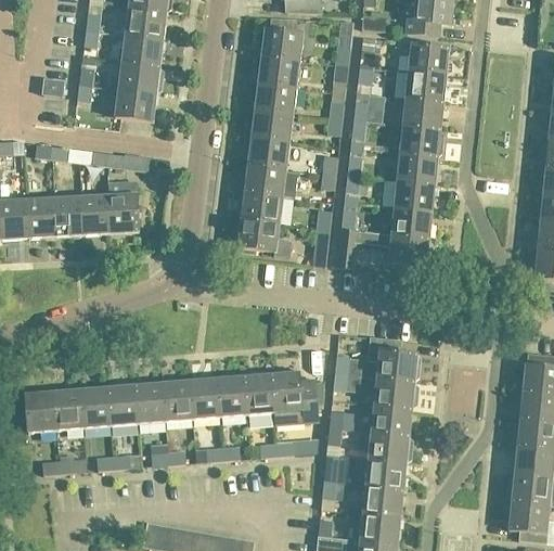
[(129,0),(128,7),(137,8),(167,12),(167,10),(170,9),(171,1),(170,0),(129,0)]
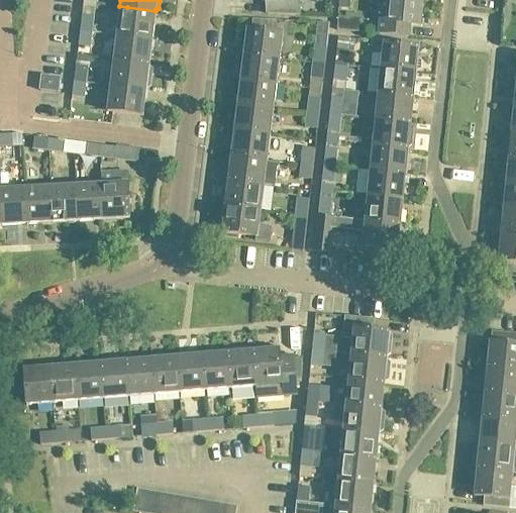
[(267,0),(268,10),(300,12),(299,0),(267,0)]
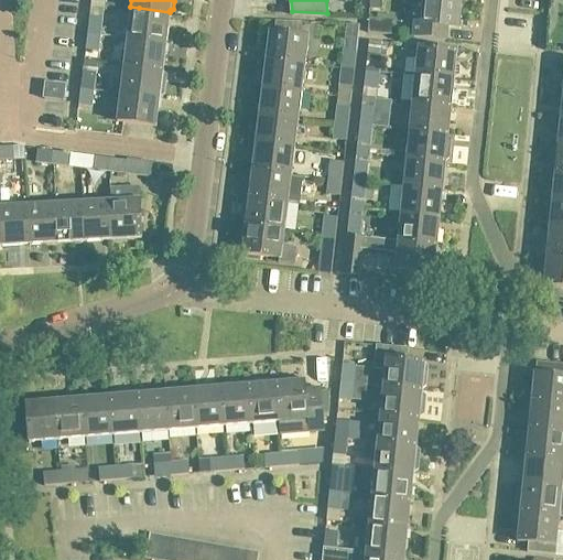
[(423,0),(421,19),(415,19),(414,33),(446,35),(447,23),(459,24),(462,0),(423,0)]
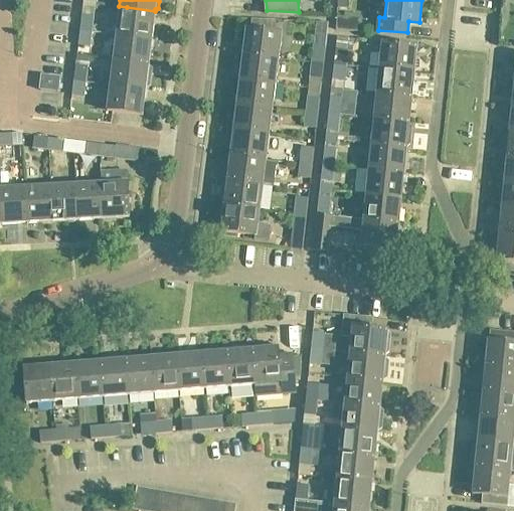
[(81,11),(79,26),(91,28),(93,13),(94,3),(90,2),(82,1),(81,11)]
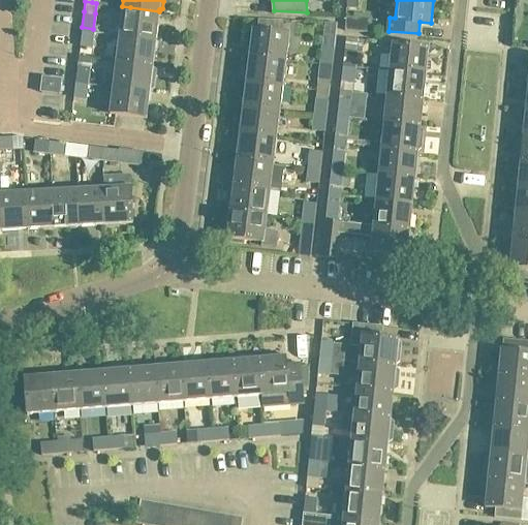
[(130,7),(122,6),(119,32),(156,36),(159,11),(130,7)]
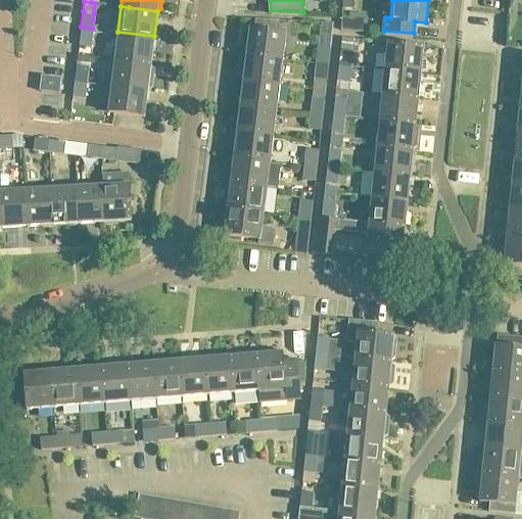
[(367,16),(341,13),(340,27),(366,30),(367,16)]
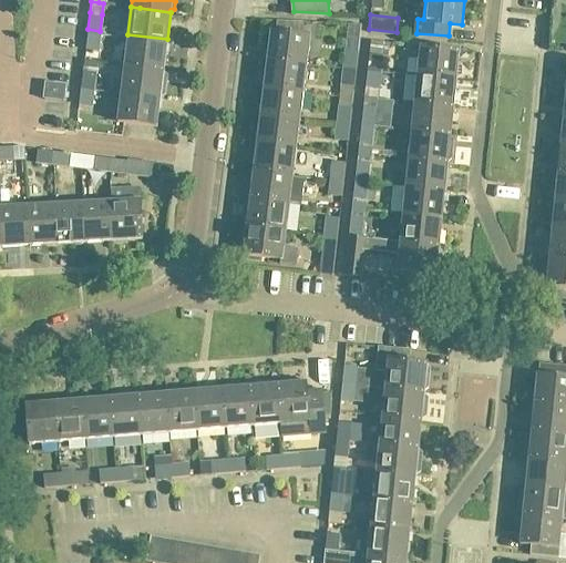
[(100,31),(88,29),(85,45),(98,48),(100,31)]
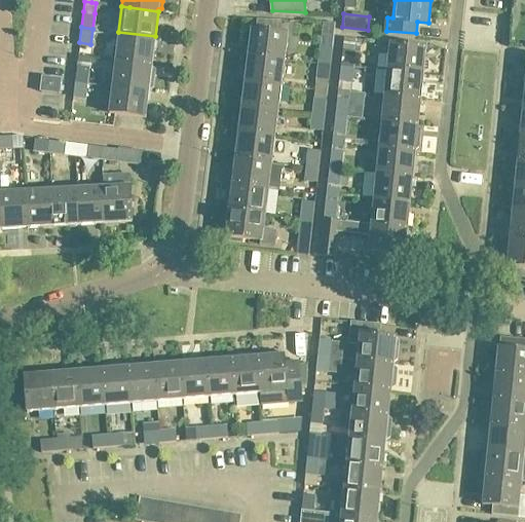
[(250,27),(247,52),(284,58),(288,31),(287,31),(251,27),(250,27)]
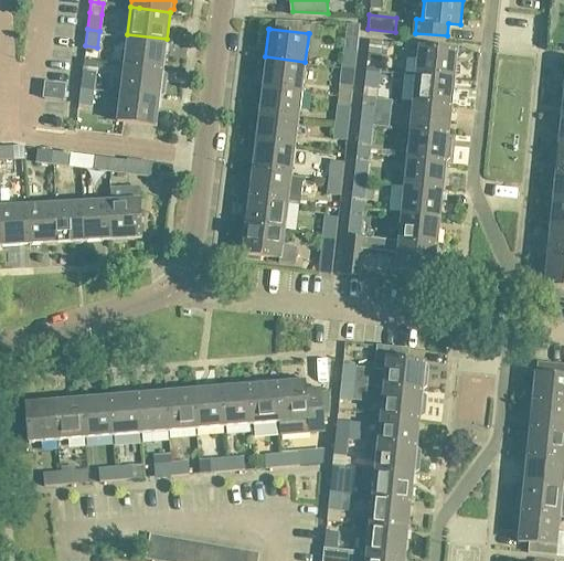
[(167,39),(127,34),(124,62),(163,66),(167,39)]
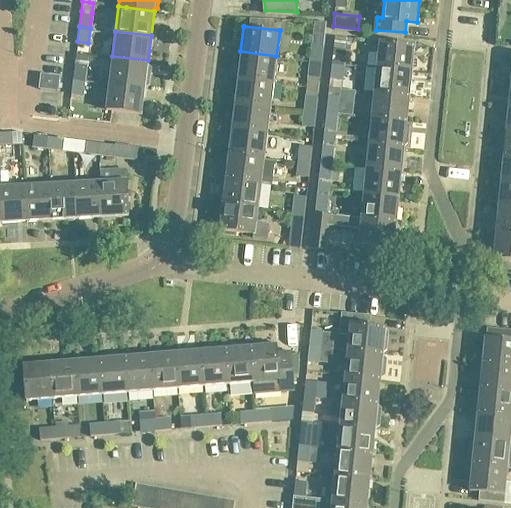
[(346,35),(334,34),(331,61),(343,62),(346,35)]
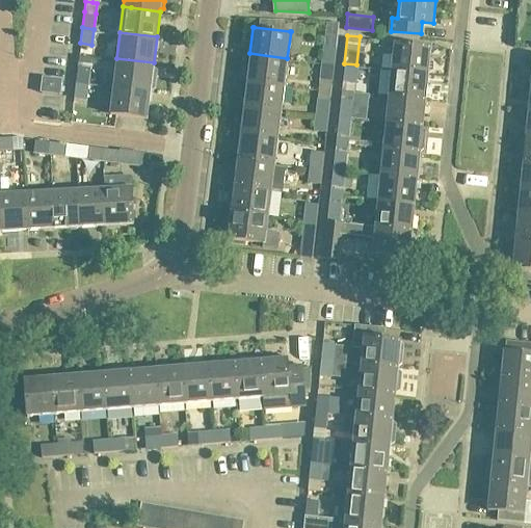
[(391,68),(427,72),(431,68),(432,59),(429,56),(430,45),(382,40),(380,51),(392,52),(391,68)]
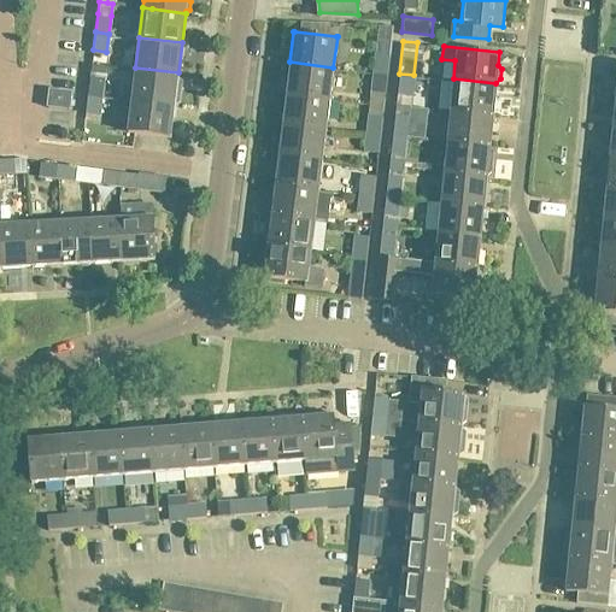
[(376,52),(374,70),(387,71),(389,53),(376,52)]
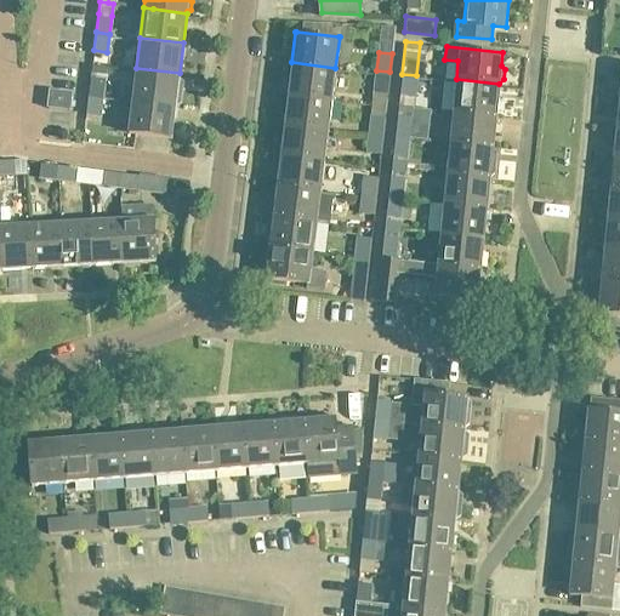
[(335,68),(291,62),(288,92),(331,98),(335,68)]
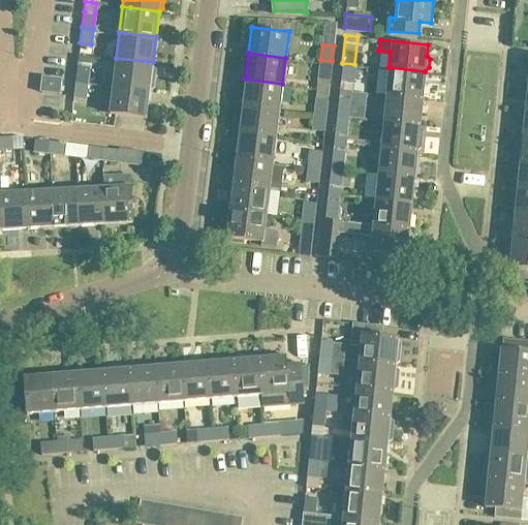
[(78,54),(76,63),(74,80),(87,81),(89,64),(90,55),(78,54)]
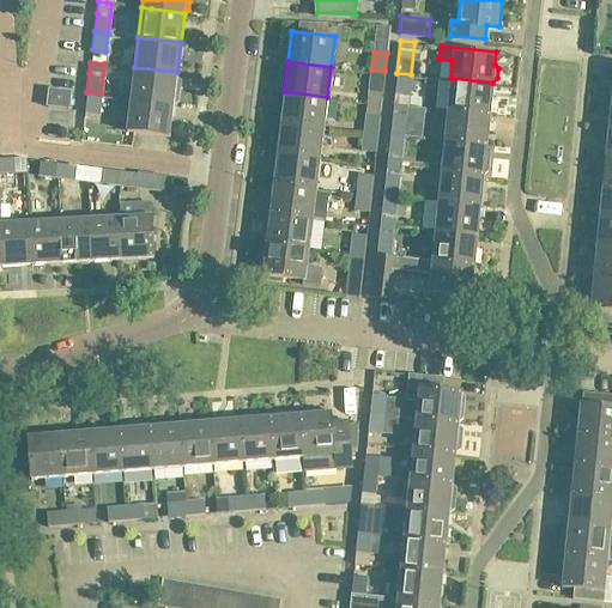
[(177,72),(134,67),(131,97),(174,103),(174,101),(177,99),(179,91),(175,89),(177,72)]
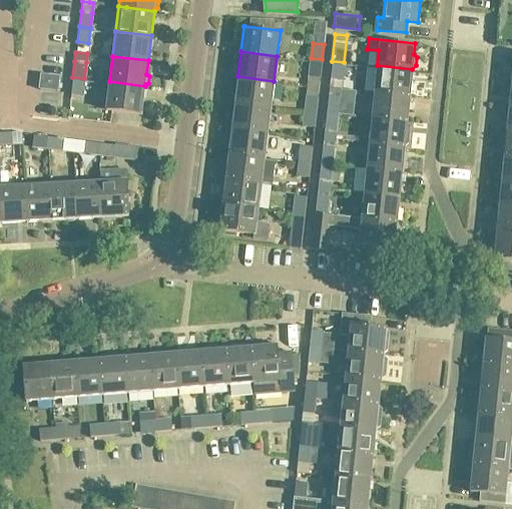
[(322,59),(311,58),(308,85),(319,86),(322,59)]
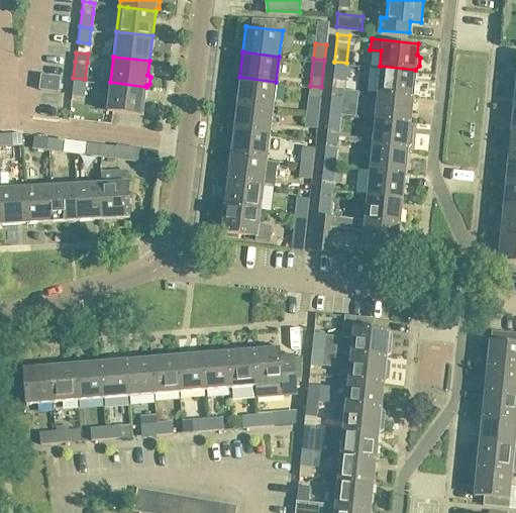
[(346,63),(334,62),(331,87),(343,88),(346,63)]
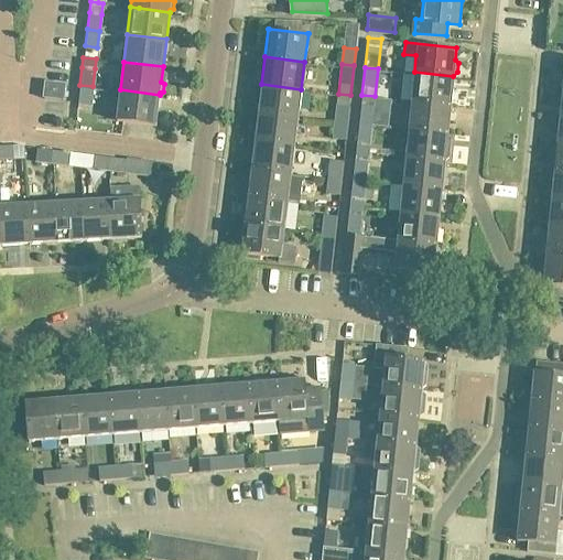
[(414,72),(411,100),(451,104),(453,76),(414,72)]
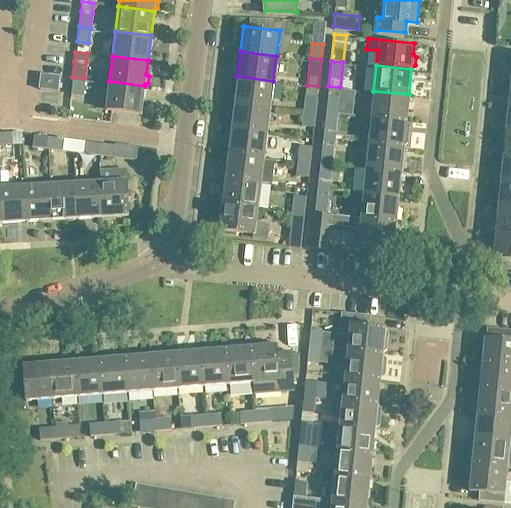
[(58,73),(41,71),(39,85),(56,88),(58,73)]
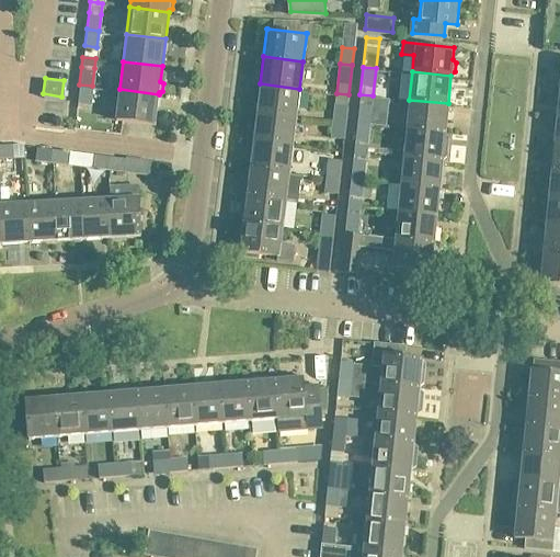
[(260,83),(256,111),(296,116),(299,89),(260,83)]
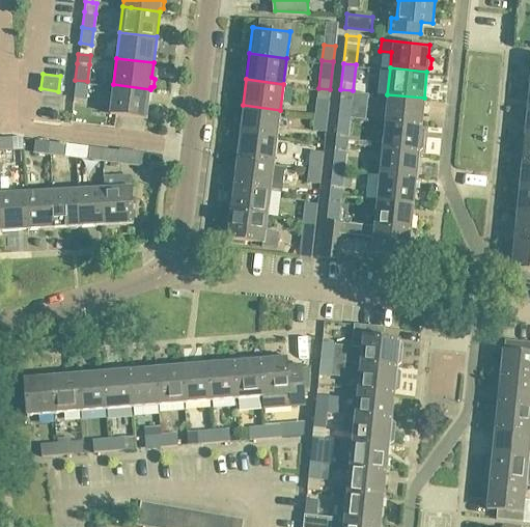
[(87,81),(75,80),(73,94),(85,96),(87,81)]
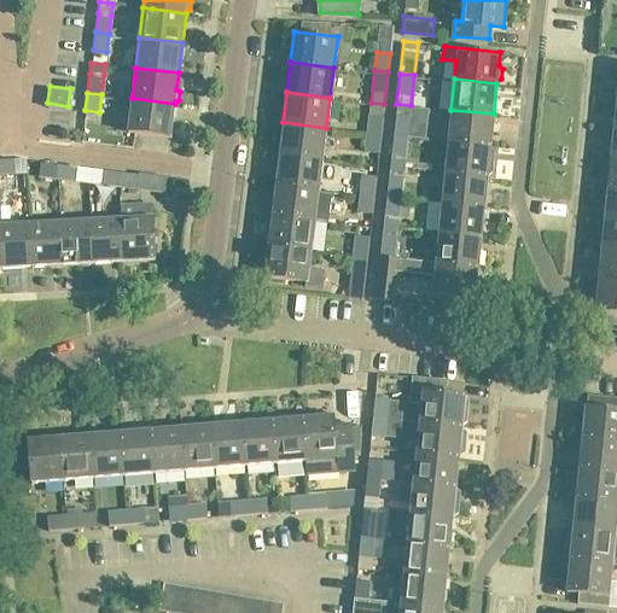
[(175,104),(132,98),(128,129),(170,134),(172,134),(175,104)]
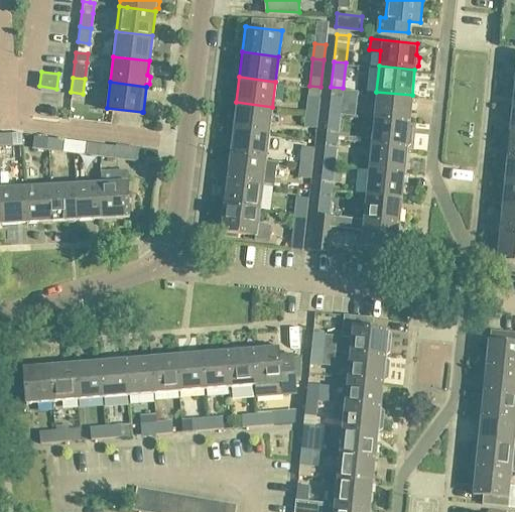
[(319,95),(320,87),(309,86),(306,109),(317,110),(319,95)]
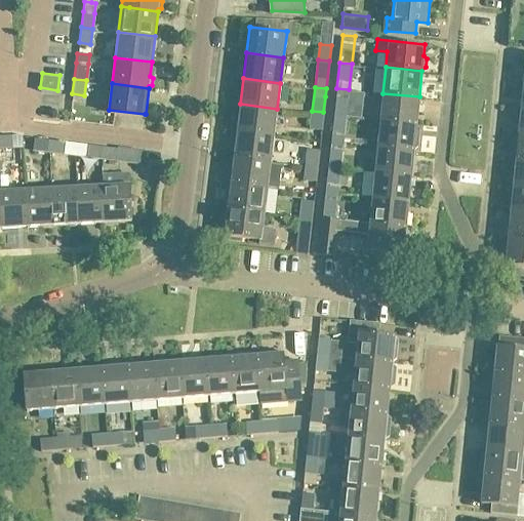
[(349,89),(336,88),(334,114),(346,115),(348,99),(349,89)]
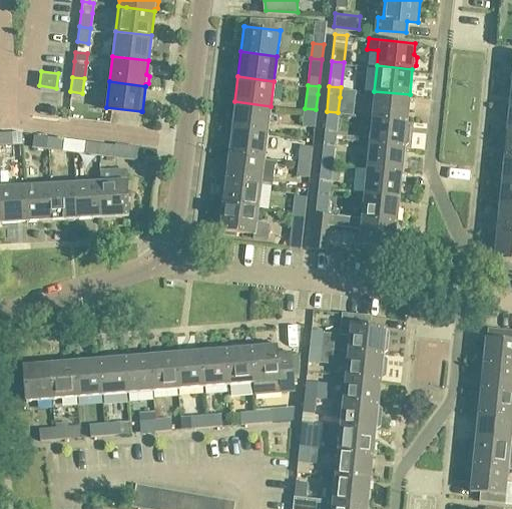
[(410,94),(374,91),(372,115),(407,119),(410,94)]
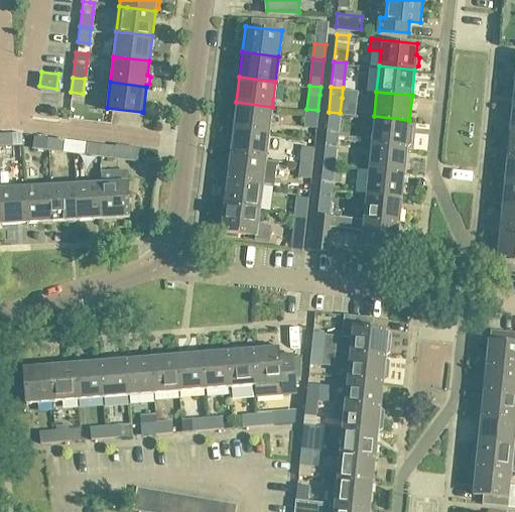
[(272,107),(236,102),(233,127),(269,131),(272,107)]
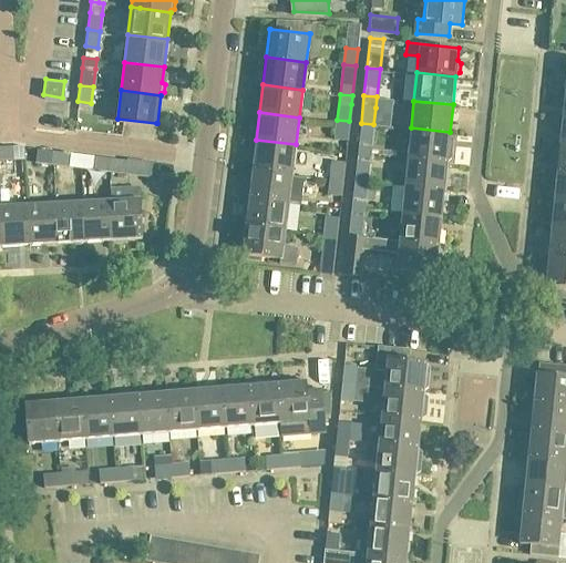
[(349,121),(337,120),(335,136),(348,137),(349,121)]
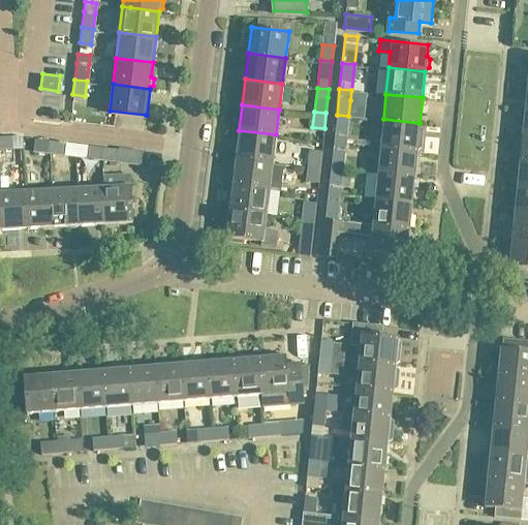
[(348,116),(337,115),(335,129),(347,131),(348,116)]
